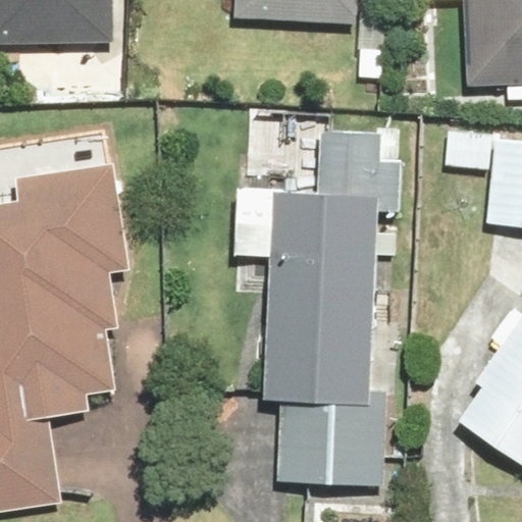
[(0,0),(0,47),(116,45),(115,0),(0,0)]
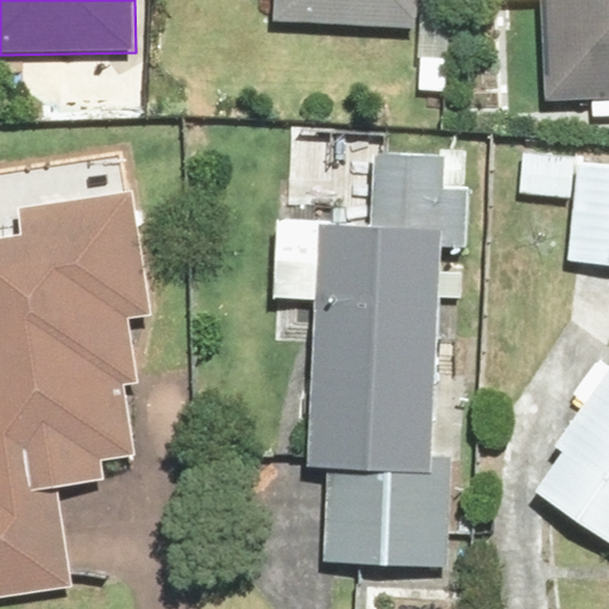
[(274,0),(274,24),(415,30),(416,0),(274,0)]
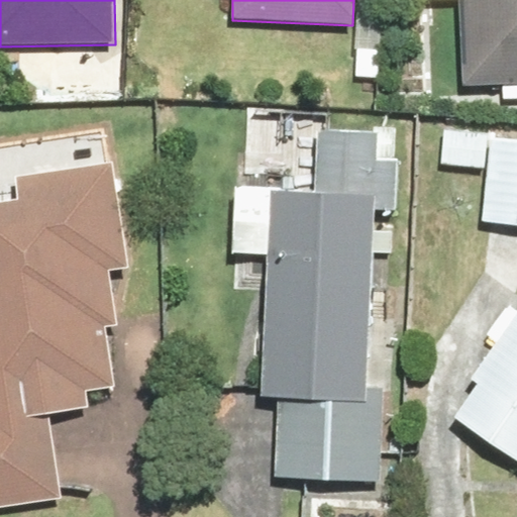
[(516,0),(460,0),(464,87),(516,84),(516,0)]
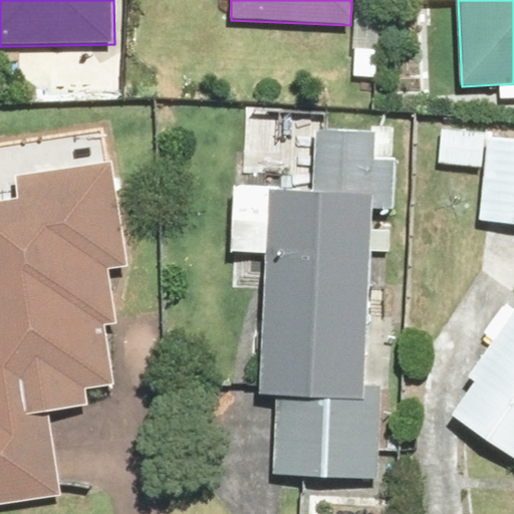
[(308,190),(263,188),(255,398),(273,398),(270,477),(378,481),(382,384),(366,384),(372,209),(397,210),(399,161),(374,160),(375,132),(310,129),(308,190)]
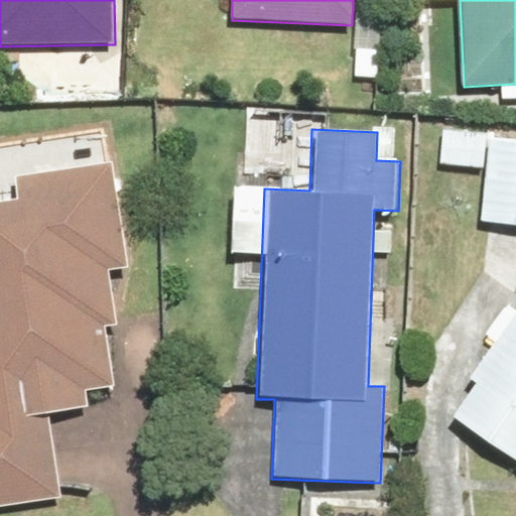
[(515,138),(488,136),(480,224),(515,226),(515,138)]
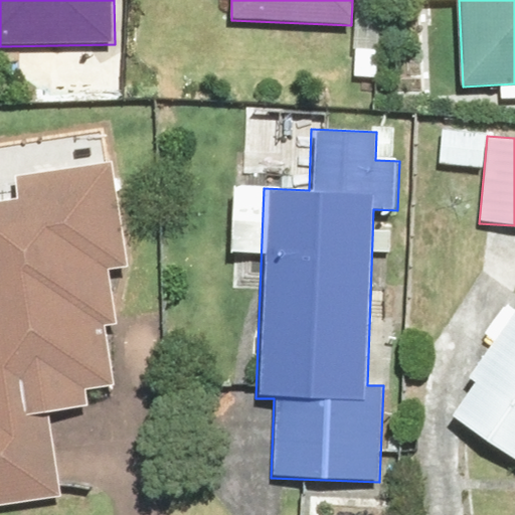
[(128,269),(112,161),(14,176),(18,199),(0,202),(0,507),(62,498),(49,412),(88,406),(86,391),(115,386),(106,326),(115,324),(107,272),(128,269)]
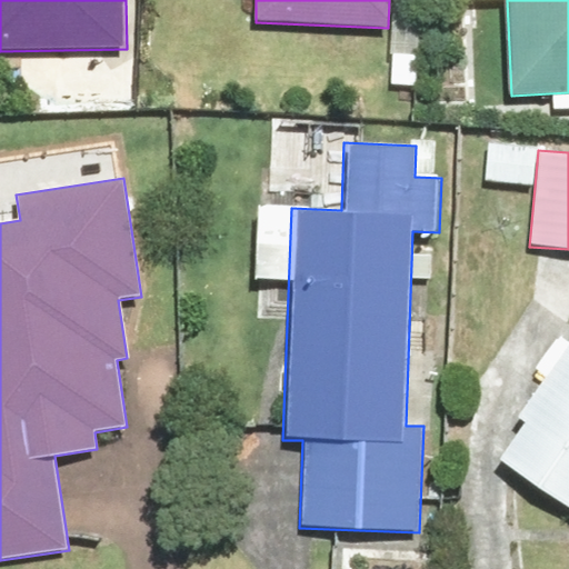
[(522,423),(498,461),(568,508),(568,339),(517,419),(522,423)]
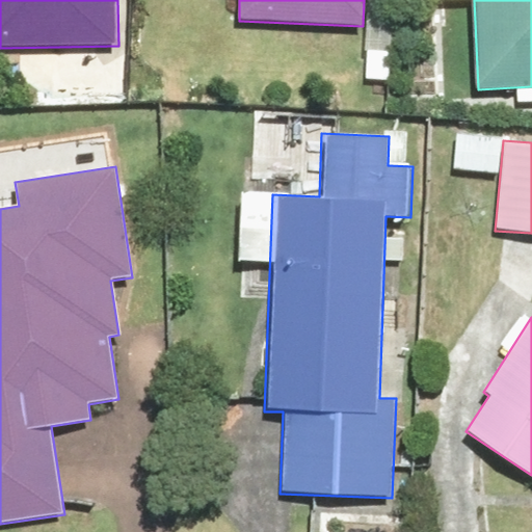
All buildings are outlined.
